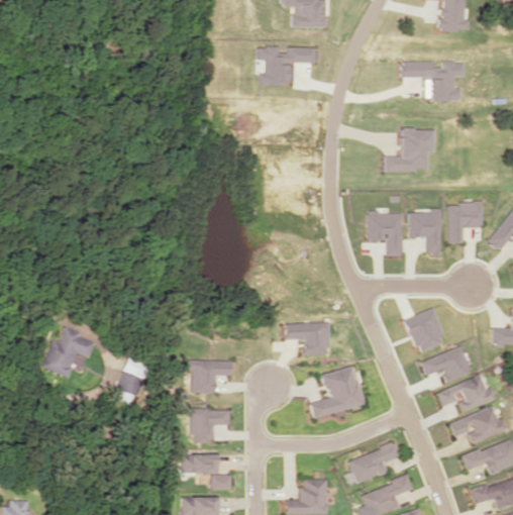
[(325,0),(280,0),(281,7),(291,8),(290,27),(325,28),(325,0)]
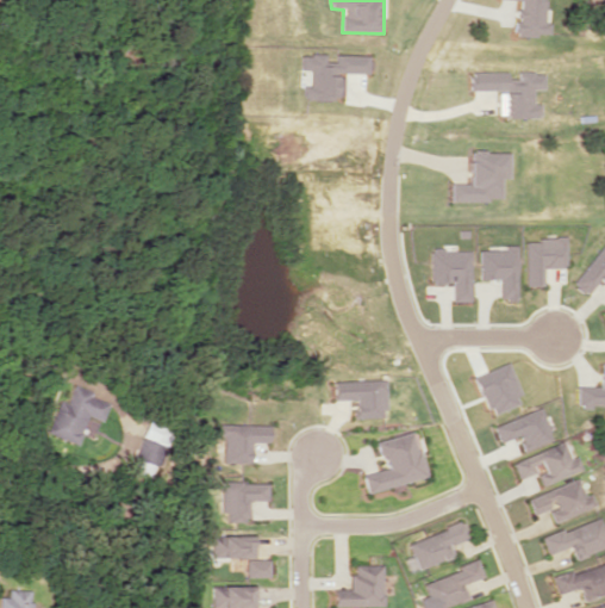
[(546,0),(500,0),(500,1),(519,1),(519,37),(552,37),(552,25),(547,25),(546,0)]
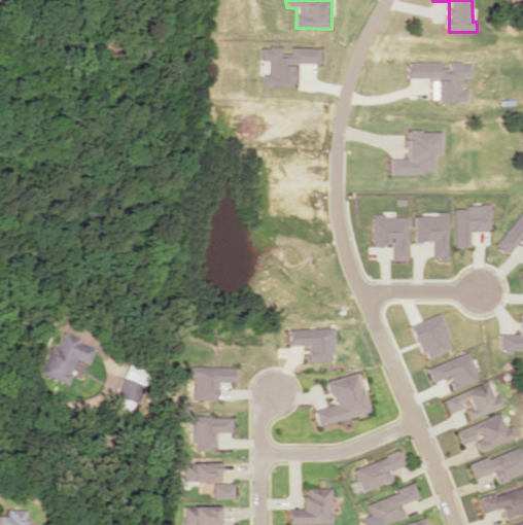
[(411,65),(410,79),(433,79),(432,102),(469,103),(469,91),(462,91),(463,78),(472,78),(473,64),(450,64),(450,66),(411,65)]
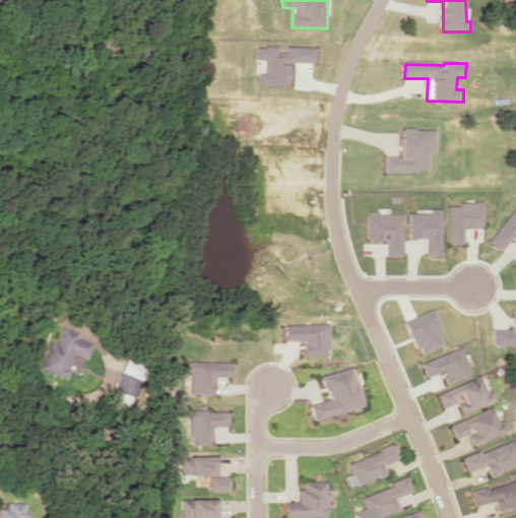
[(450,205),(451,245),(466,245),(466,230),(486,230),(485,204),(450,205)]
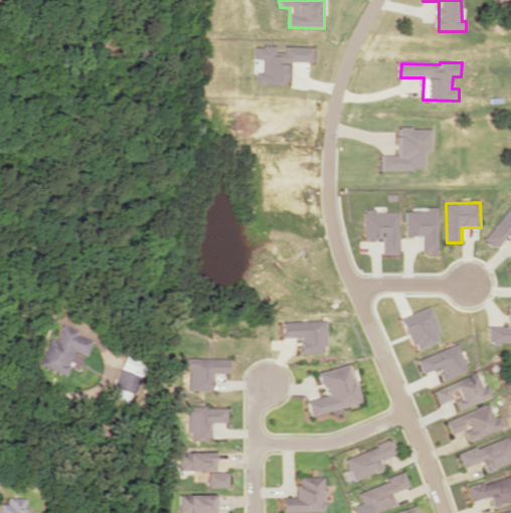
[(507,238),(510,240),(510,207),(486,241),(498,250),(507,238)]
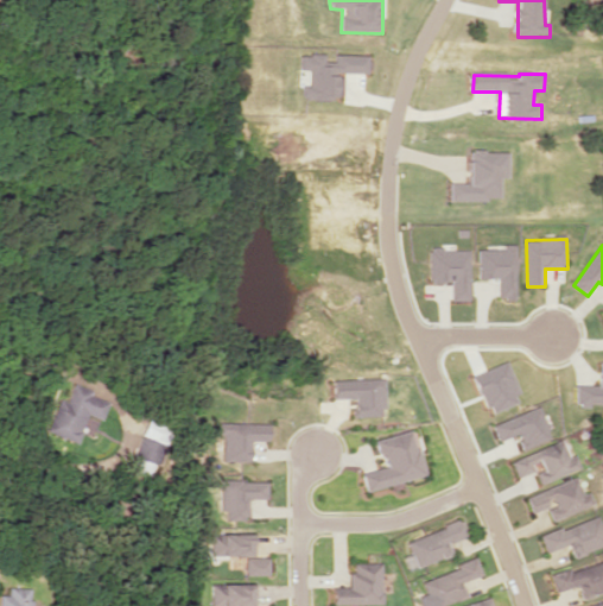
[(482,250),(482,281),(500,279),(501,301),(520,300),(519,248),(482,250)]
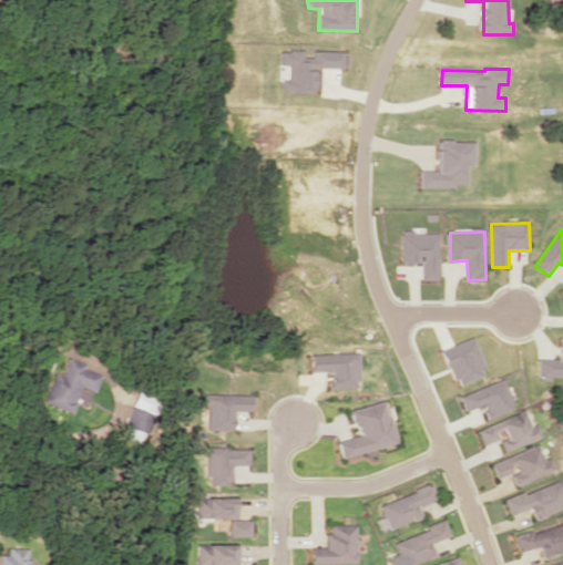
[(403,264),(423,264),(423,281),(441,281),(442,234),(405,233),(403,264)]
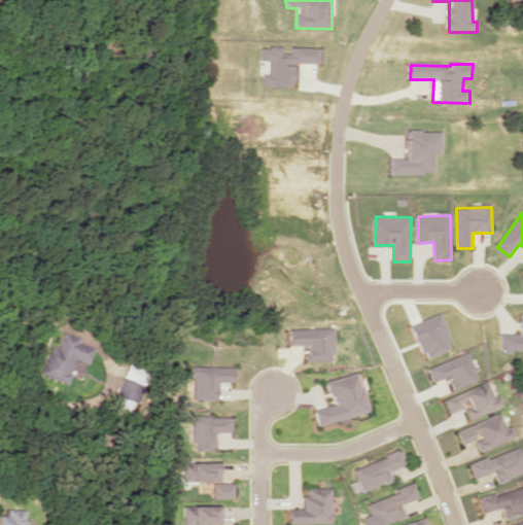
[(522,315),(521,315),(521,335),(501,335),(501,352),(522,351),(522,315)]
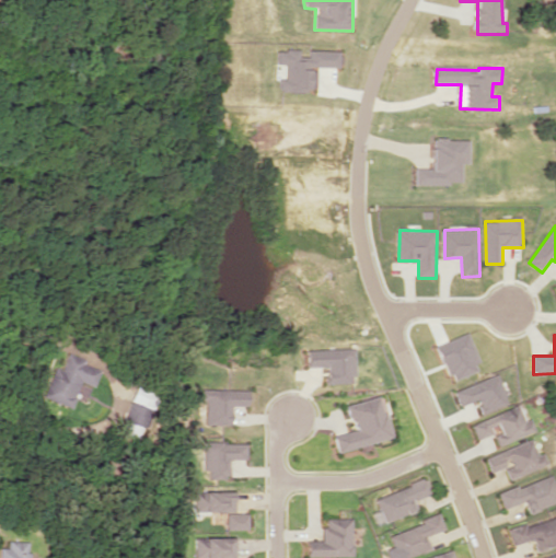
[(308,369),(326,369),(327,385),(356,384),(355,350),(308,351),(308,369)]
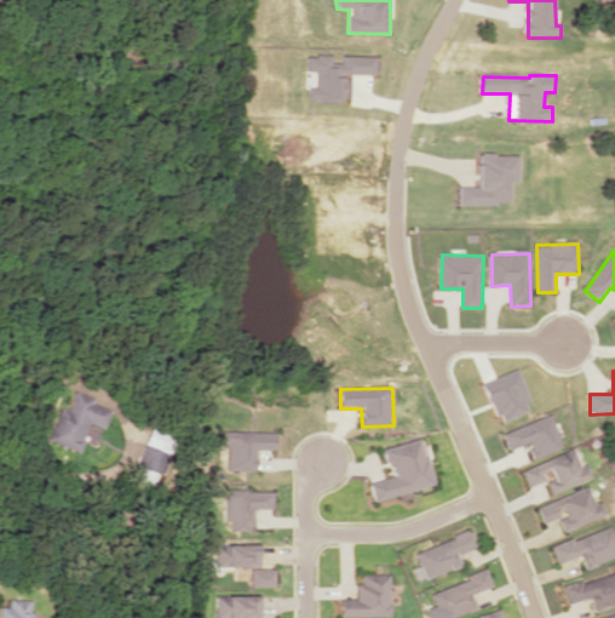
[(115,410),(76,394),(70,411),(63,408),(50,441),(80,453),(92,424),(107,430),(115,410)]
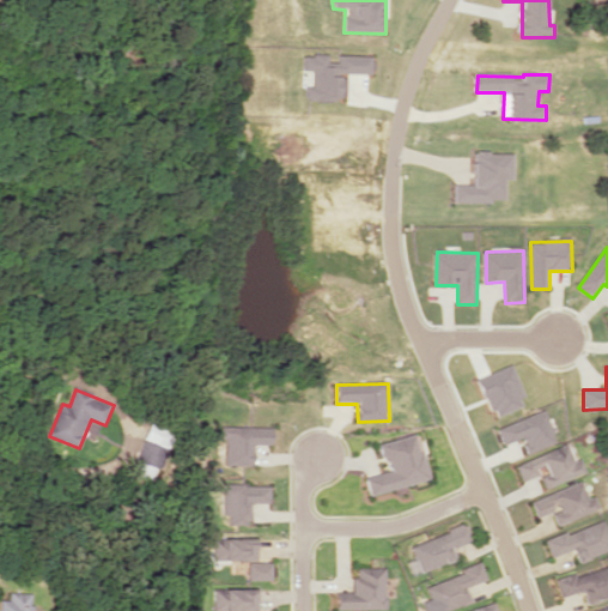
[(505,447),(523,440),(529,454),(559,442),(546,411),(498,430),(505,447)]
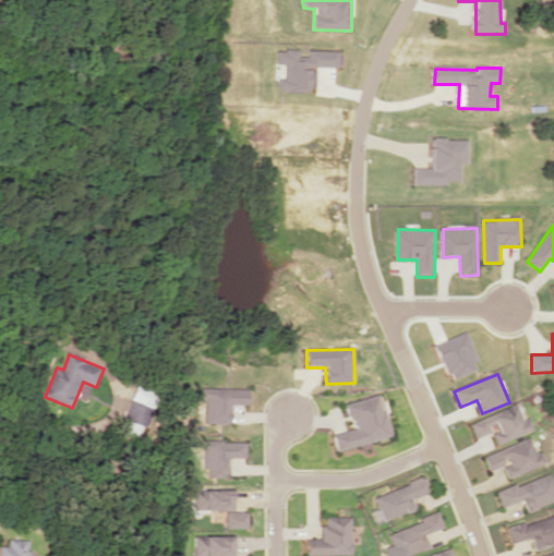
[(132,400),(155,409),(160,396),(137,387),(132,400)]
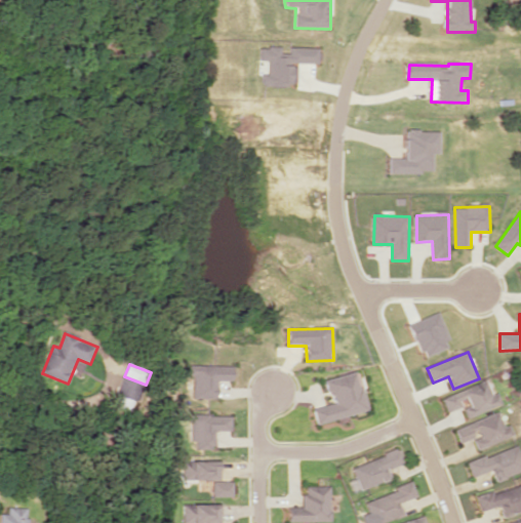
[(219,399),(219,381),(234,381),(234,367),(189,366),(189,376),(195,376),(194,399),(219,399)]
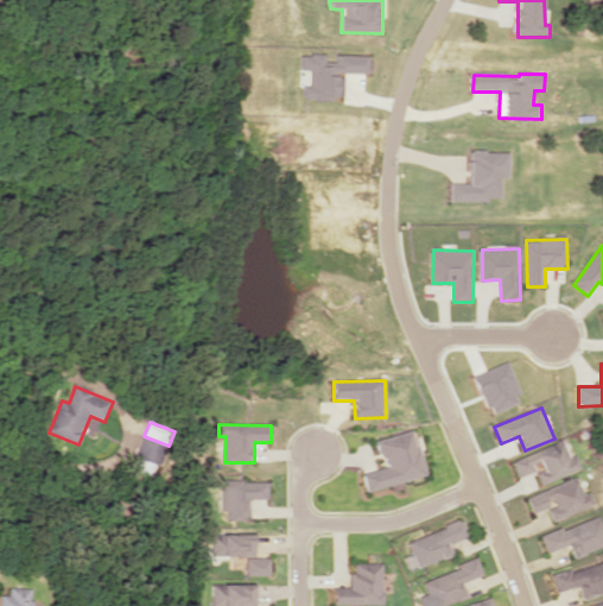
[(378,440),(385,469),(365,474),(369,492),(425,478),(413,431),(378,440)]
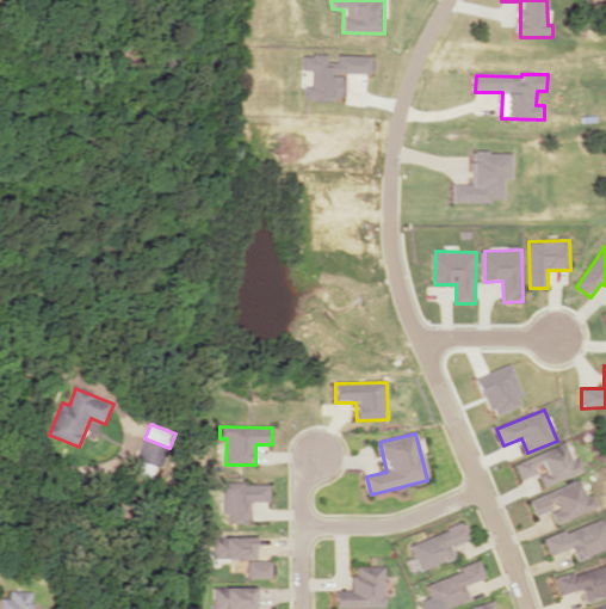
[(167,448),(144,440),(134,471),(155,479),(167,448)]
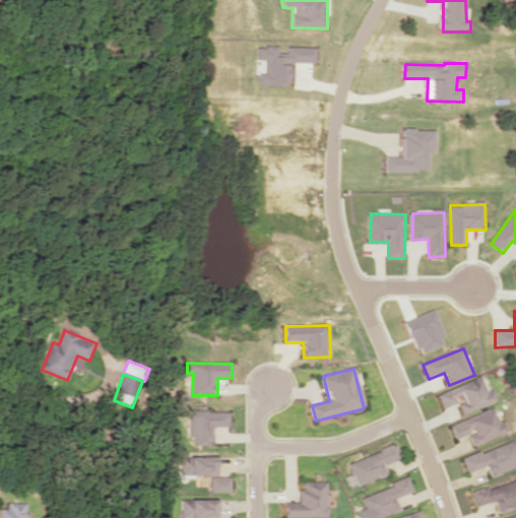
[(439,395),(444,409),(459,403),(458,402),(459,402),(464,414),(499,401),(494,390),(489,392),(482,377),(439,395)]
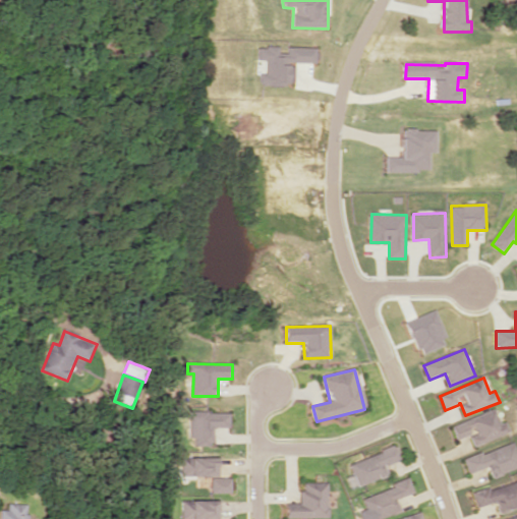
[(459,442),(470,437),(475,448),(511,433),(507,422),(503,424),(496,409),(453,427),(459,442)]
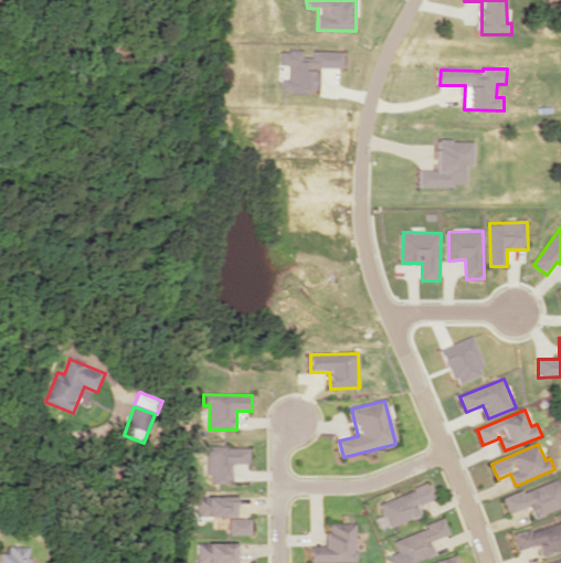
[(252,465),(253,448),(209,448),(209,484),(234,484),(234,465),(252,465)]
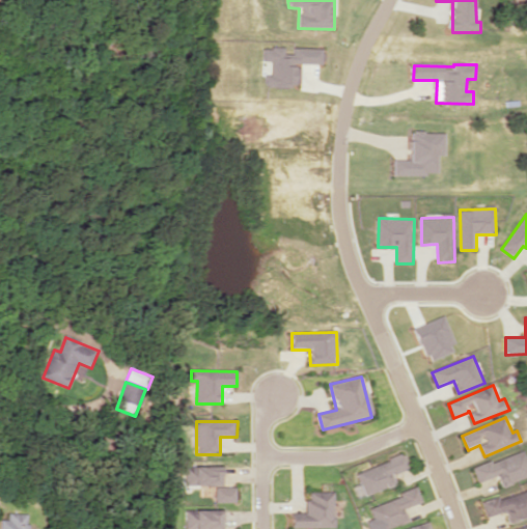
[(474,469),(479,483),(499,476),(503,488),(526,478),(526,454),(525,451),(474,469)]
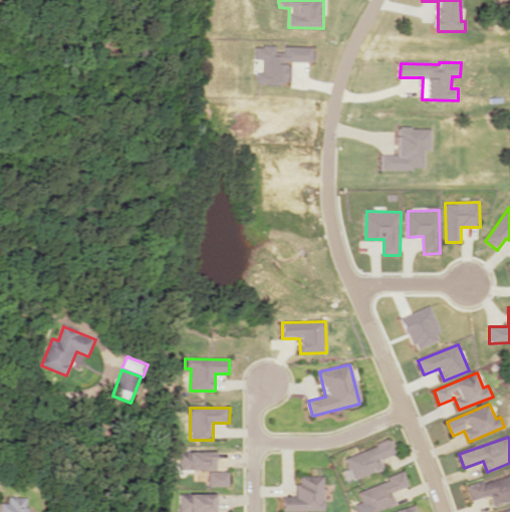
[(354,480),(384,470),(380,461),(396,455),(391,441),(346,457),(354,480)]
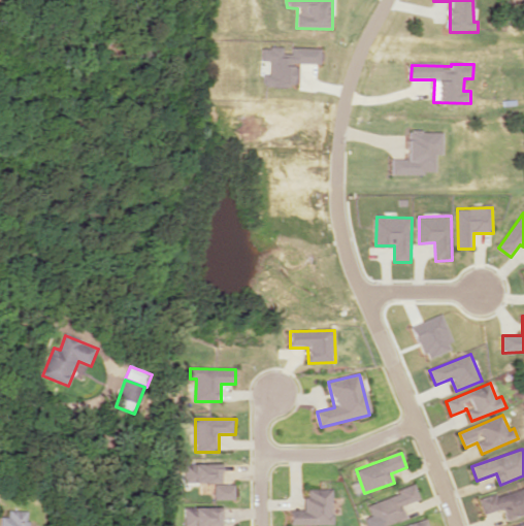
[(184,464),(184,484),(221,485),(222,465),(184,464)]
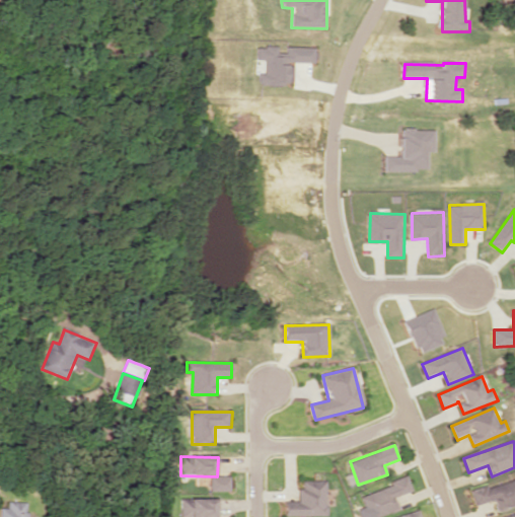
[(233,491),(232,476),(211,477),(212,492),(233,491)]
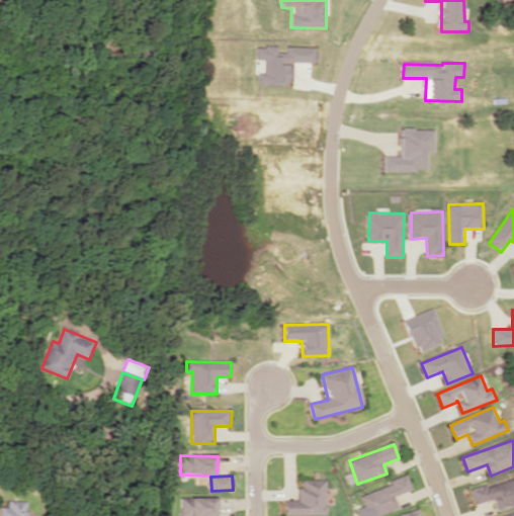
[(412,491),(408,476),(390,481),(392,487),(362,496),(368,515),(381,515),(400,510),(396,497),(412,491)]
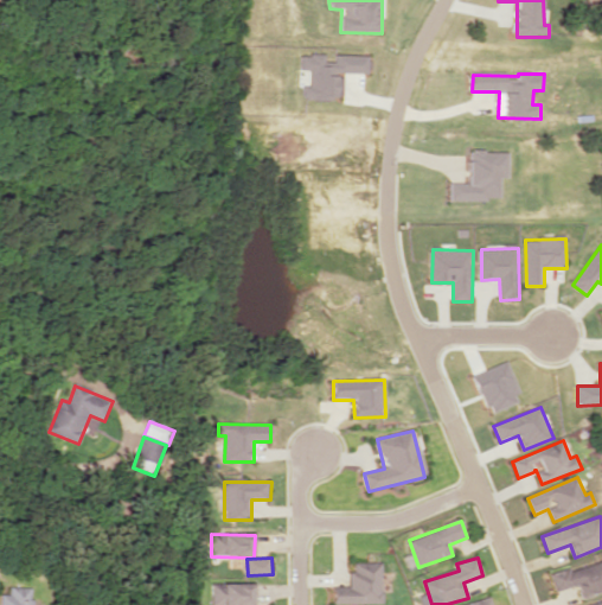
[(601,562),(554,575),(557,592),(580,587),(583,599),(601,594),(601,562)]
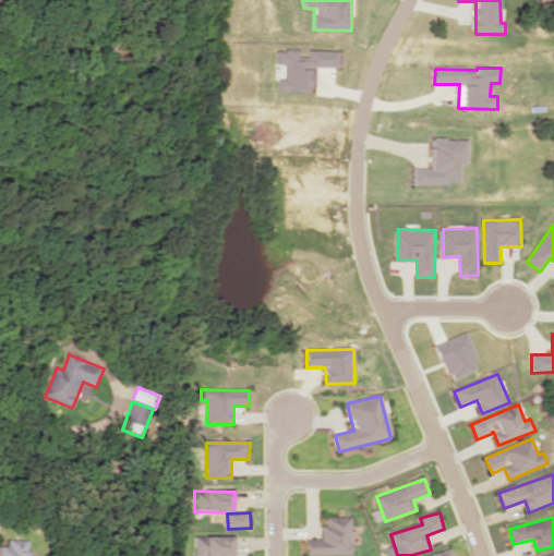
[(354,555),(354,518),(328,518),(328,527),(324,527),(323,540),(309,540),(309,555),(354,555)]
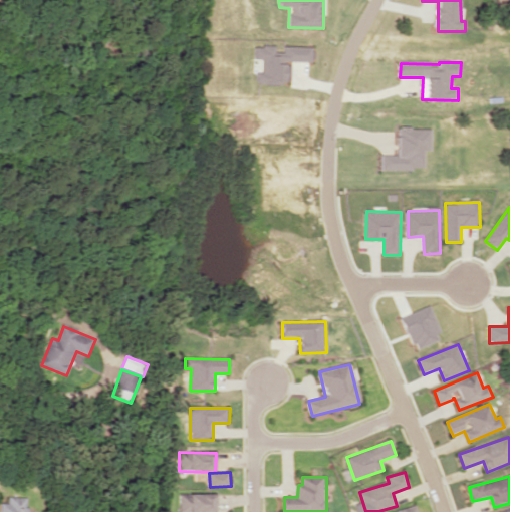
[(215,511),(216,495),(179,494),(179,511),(215,511)]
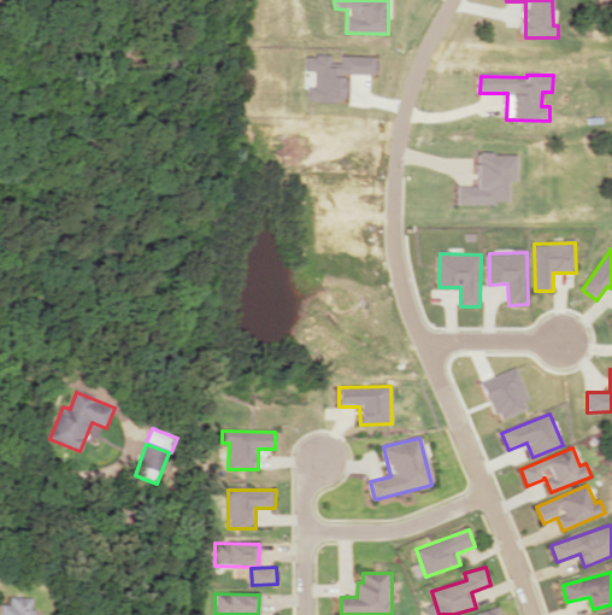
[(31,614),(33,598),(9,598),(9,605),(0,604),(0,614),(31,614)]
